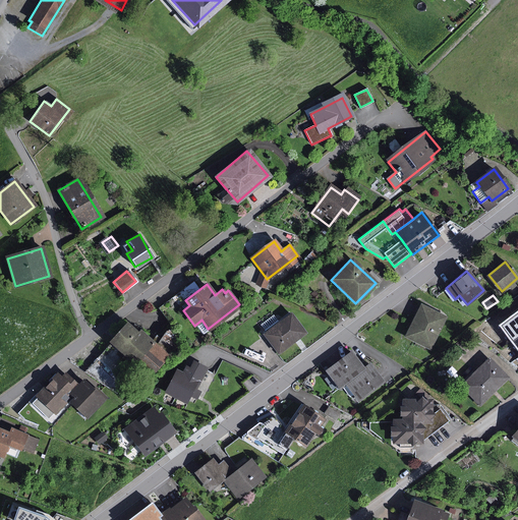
[(445,318),(420,305),(406,335),(430,347),(445,318)]
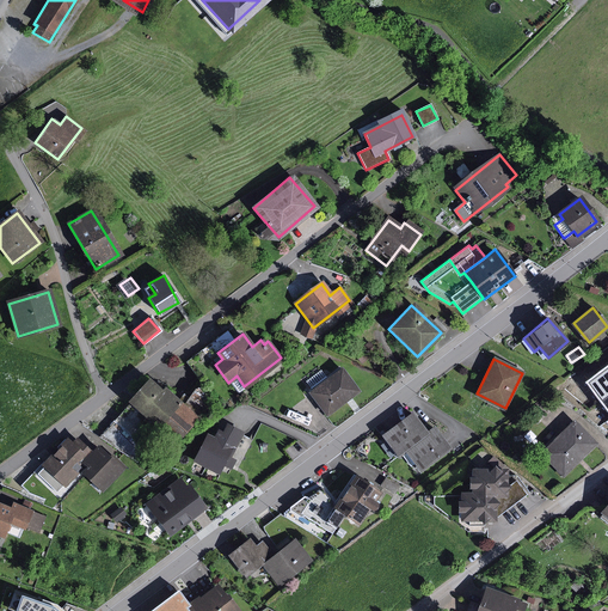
[(607,364),(583,383),(607,417),(607,364)]
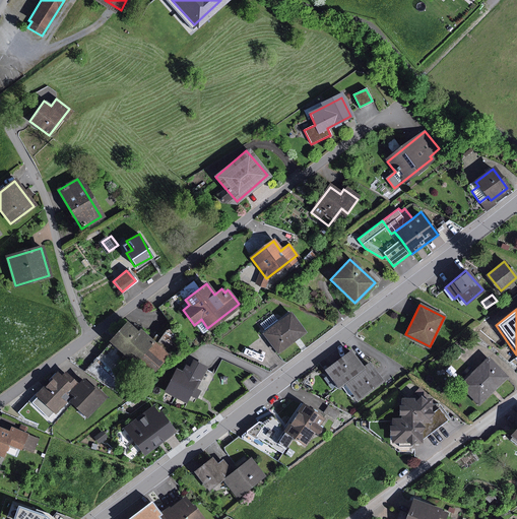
[(266,330),(263,332),(276,351),(305,331),(292,312),(277,321),(273,315),(261,324),(266,330)]
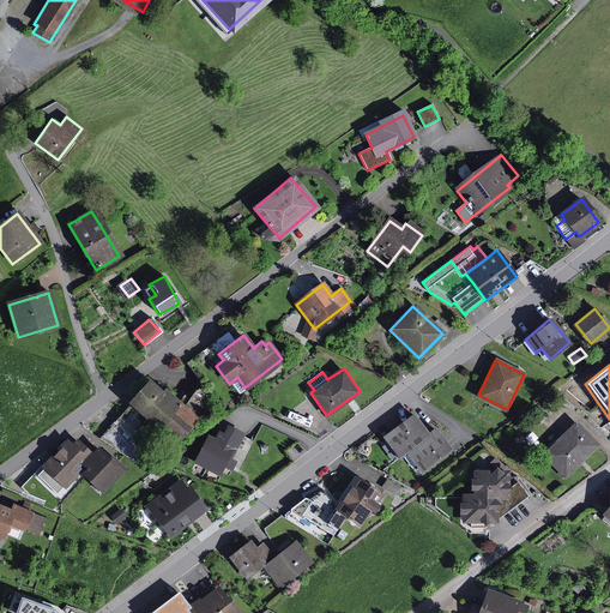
[(148,379),(127,401),(174,444),(198,419),(164,388),(161,391),(148,379)]
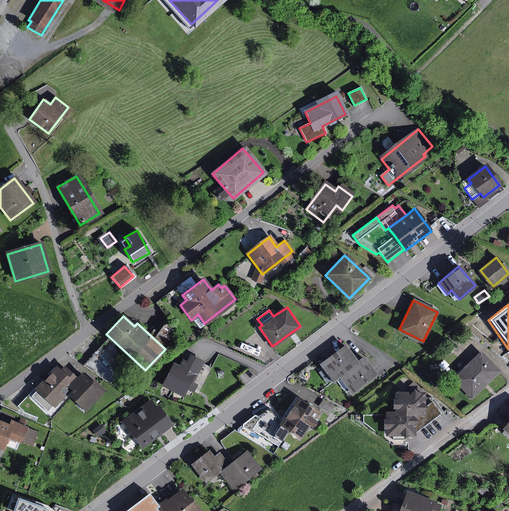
[(345,343),(318,362),(332,381),(339,376),(358,362),(356,359),(345,343)]
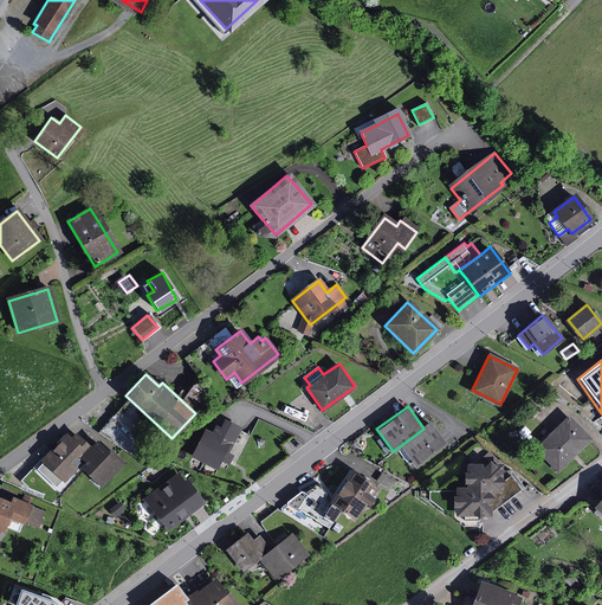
[(204,430),(191,455),(214,468),(237,424),(224,417),(219,426),(214,424),(209,432),(204,430)]
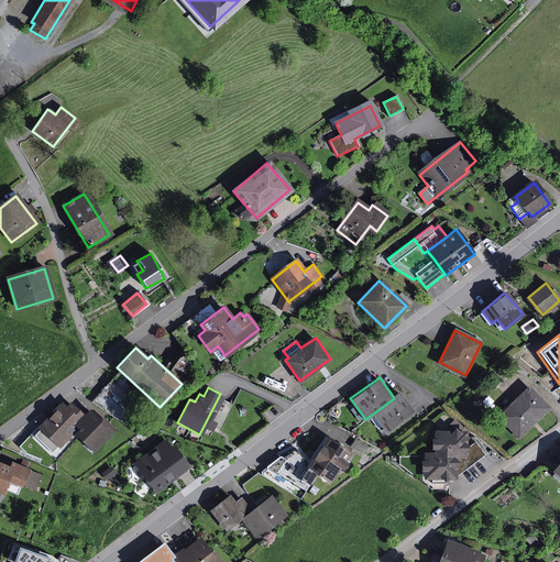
[(394,398),(373,414),(386,431),(415,410),(398,389),(392,395),(394,398)]
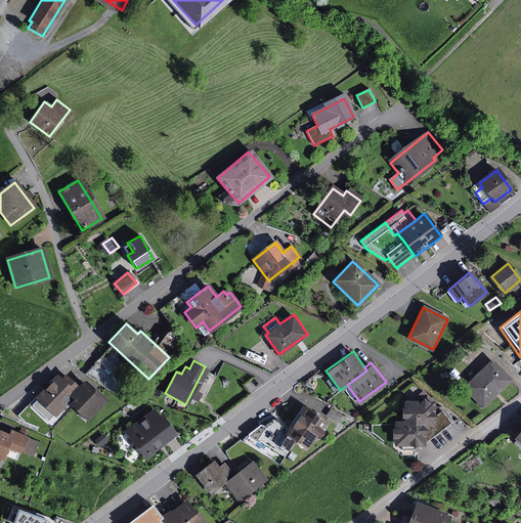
[(510,383),(489,362),(461,390),(480,409),(495,396),(510,383)]
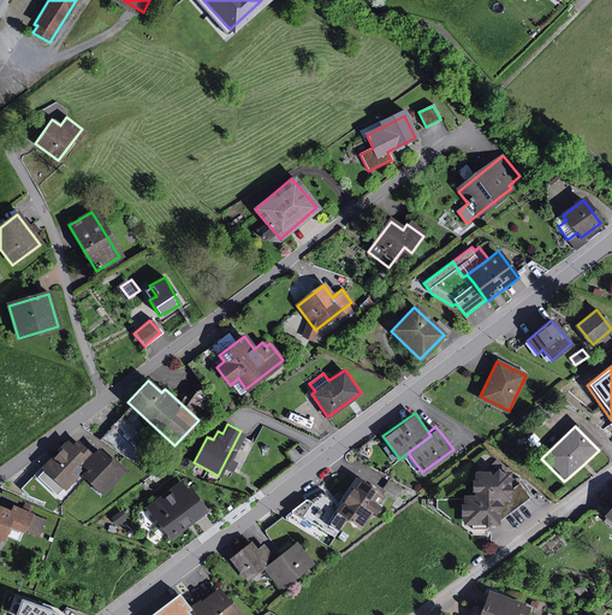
[(66,441),(40,467),(64,490),(81,473),(84,469),(79,465),(90,454),(76,439),(71,445),(66,441)]
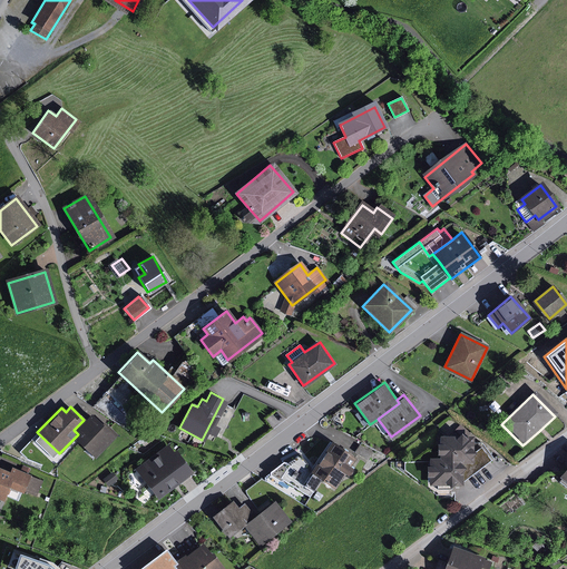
[(84,420),(74,430),(78,434),(75,438),(96,458),(118,434),(105,420),(101,423),(90,413),(84,420)]
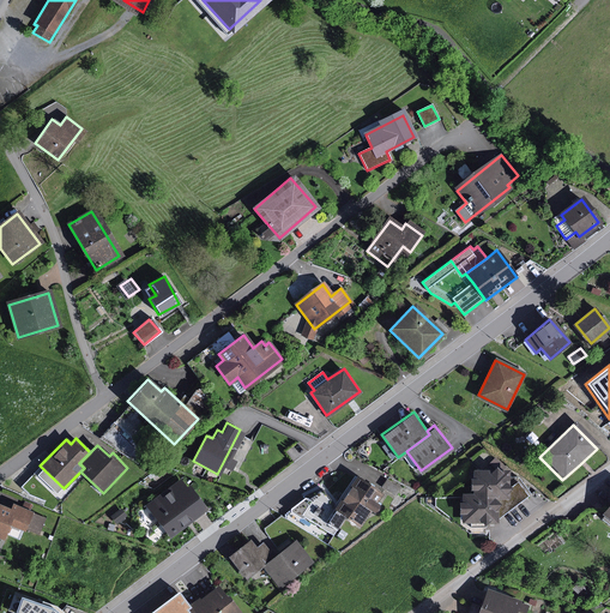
[(473,488),(473,493),(496,493),(497,499),(508,498),(508,488),(511,486),(508,484),(508,469),(499,469),(494,466),(490,469),(472,469),(473,478),(469,478),(469,488),(473,488)]
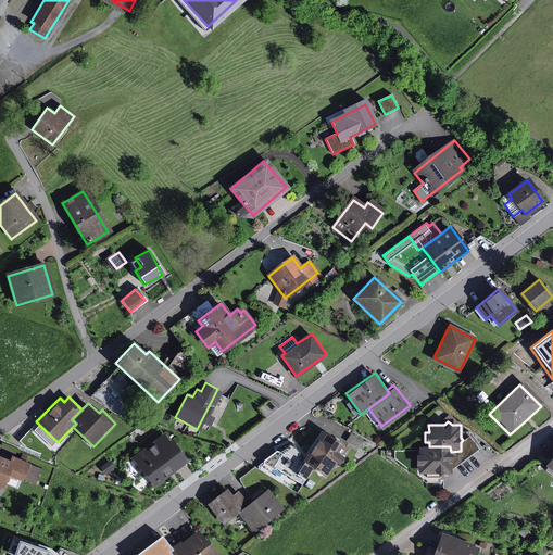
[(322,432),(302,461),(313,467),(326,476),(336,461),(340,464),(343,458),(339,455),(344,446),(322,432)]
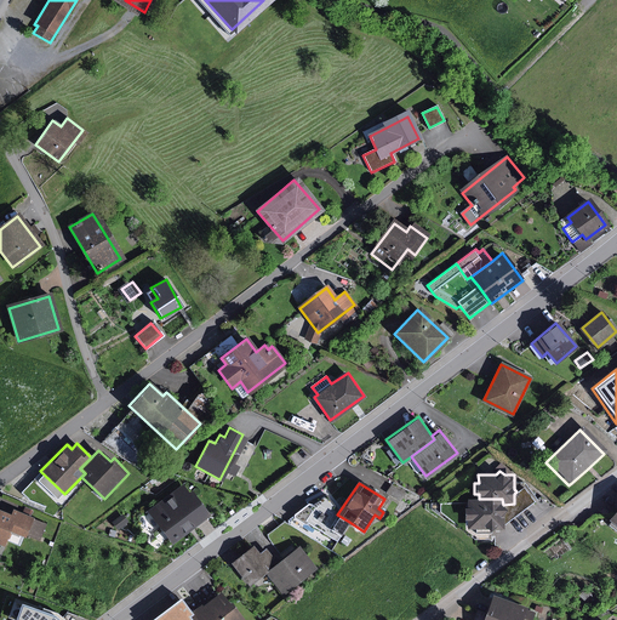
[(181,484),(147,511),(171,544),(210,515),(192,490),(188,493),(181,484)]
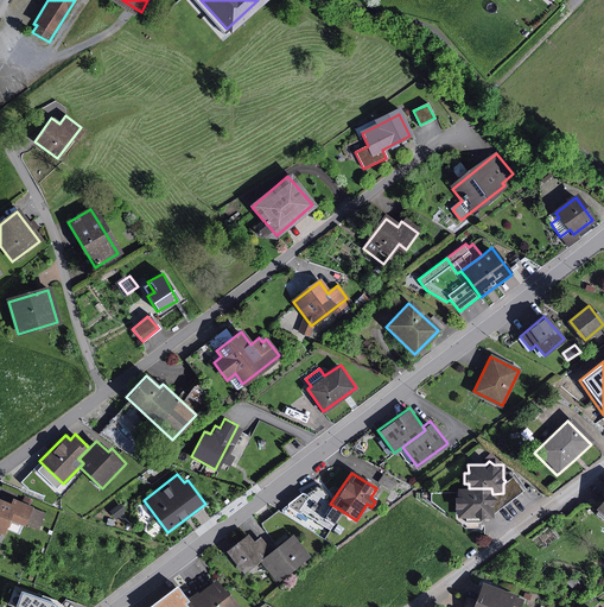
[(383,475),(379,482),(392,491),(396,484),(383,475)]
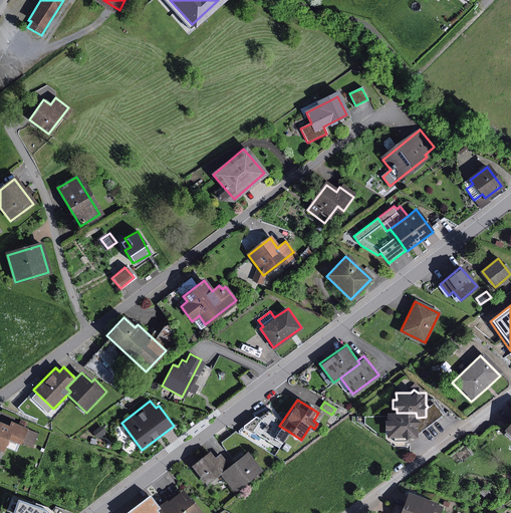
[(417,418),(417,435),(443,415),(434,403),(428,407),(426,409),(426,417),(417,418)]
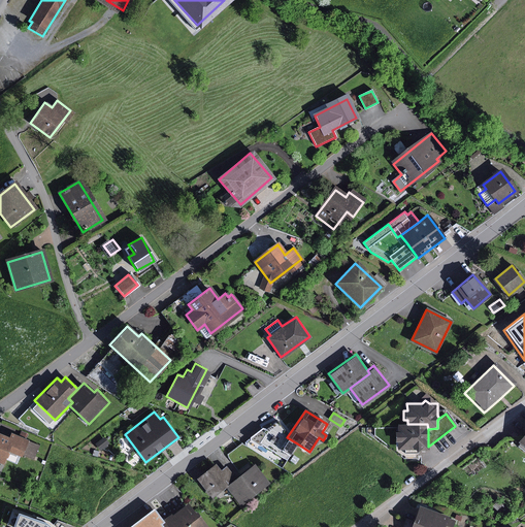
[(287,437),(276,422),(266,429),(263,431),(265,435),(260,442),(286,459),(297,443),(287,437)]
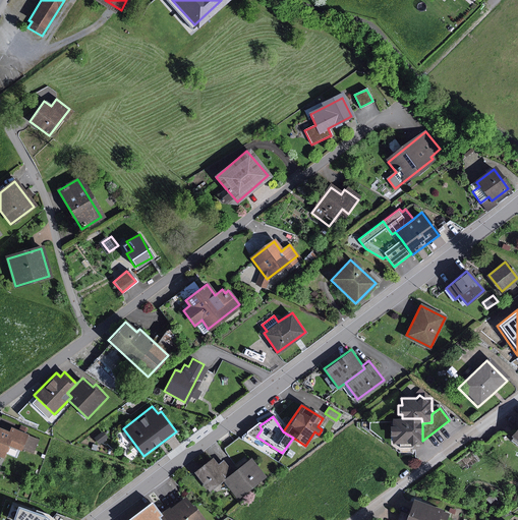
[(402,418),(393,418),(393,426),(390,426),(390,436),(393,436),(393,443),(408,443),(411,445),(414,443),(420,443),(422,441),(422,423),(421,418),(402,418)]
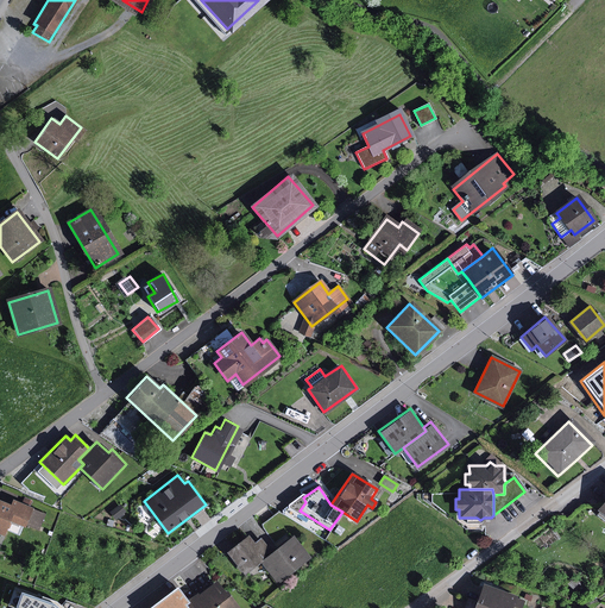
[(296,512),(300,511),(306,502),(303,497),(307,495),(302,494),(288,505),(288,507),(296,512)]
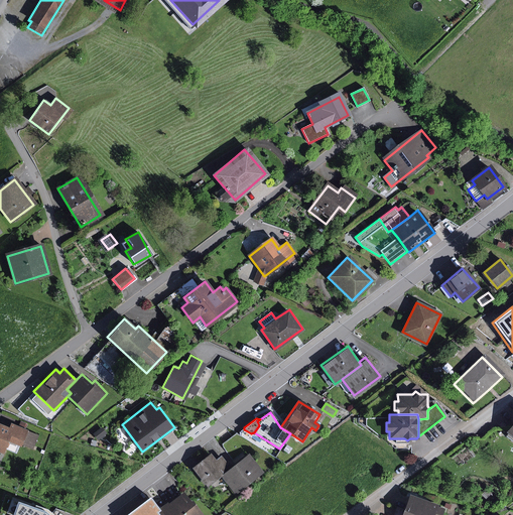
[(6,431),(0,428),(0,453),(1,454),(5,442),(18,448),(19,445),(30,451),(36,438),(8,426),(6,431)]
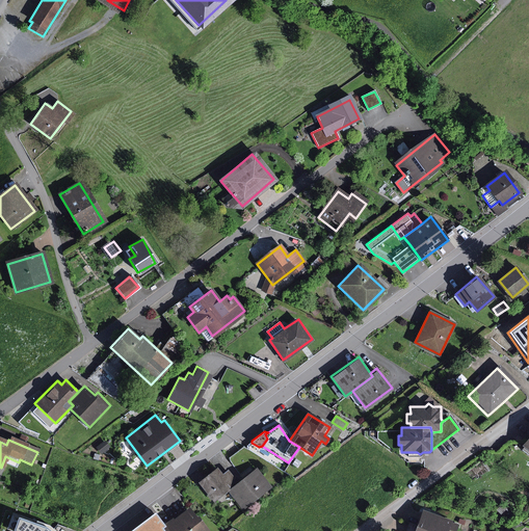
[(216,468),(197,482),(213,501),(227,490),(237,482),(228,470),(221,474),(216,468)]
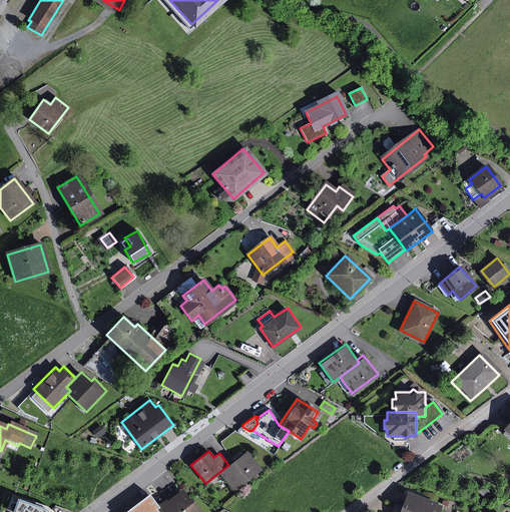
[(228,465),(218,473),(233,491),(262,469),(247,451),(228,465)]
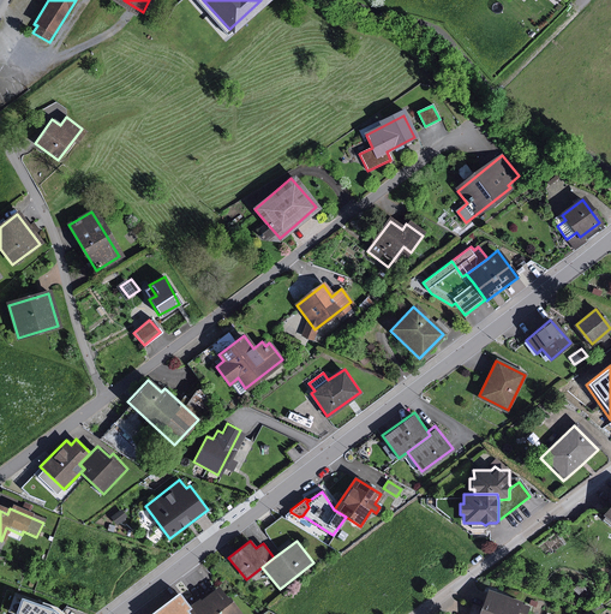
[(198,598),(189,606),(195,613),(241,613),(228,595),(226,597),(219,586),(199,601),(198,598)]
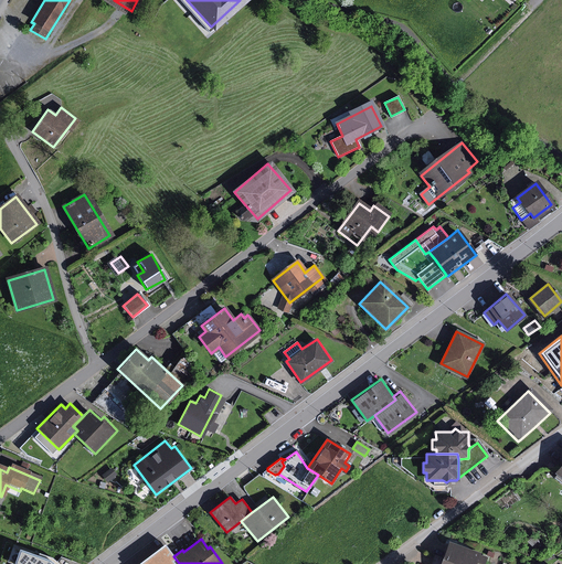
[(479,553),(448,543),(443,560),(434,556),(432,563),(484,563),(486,557),(478,555),(479,553)]
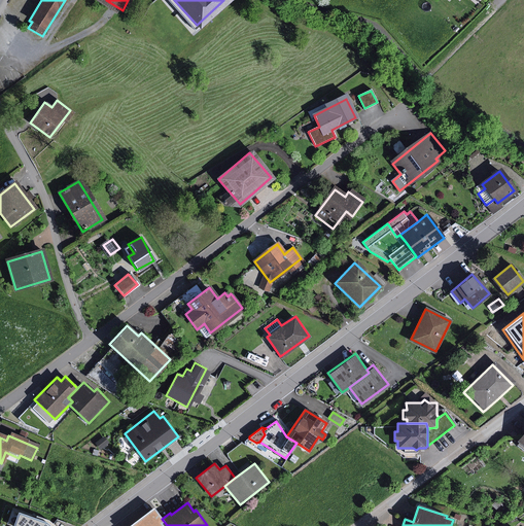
[(162,523),(152,510),(130,525),(159,525),(162,523)]
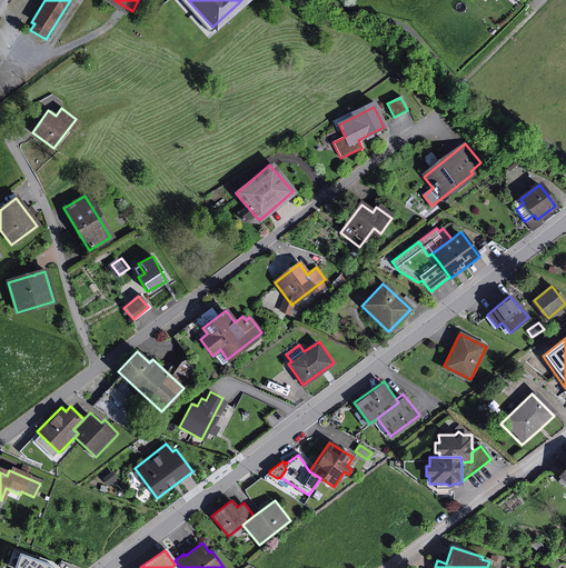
[(35,561),(18,555),(11,567),(56,567),(50,562),(37,559),(35,561)]
